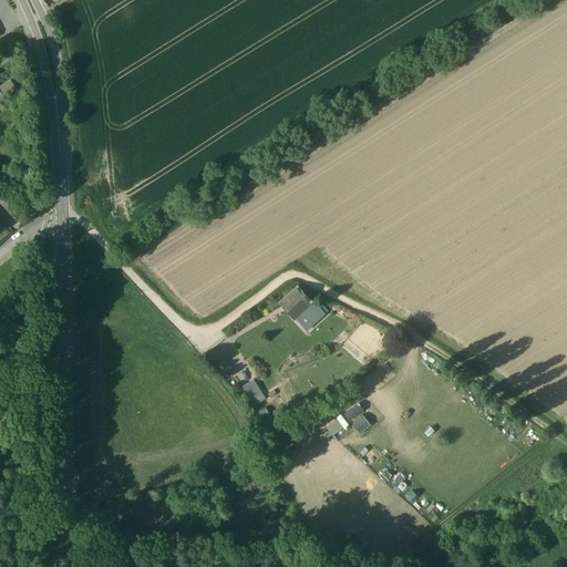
[(10,80),(0,85),(0,92),(4,99),(17,91),(10,80)]
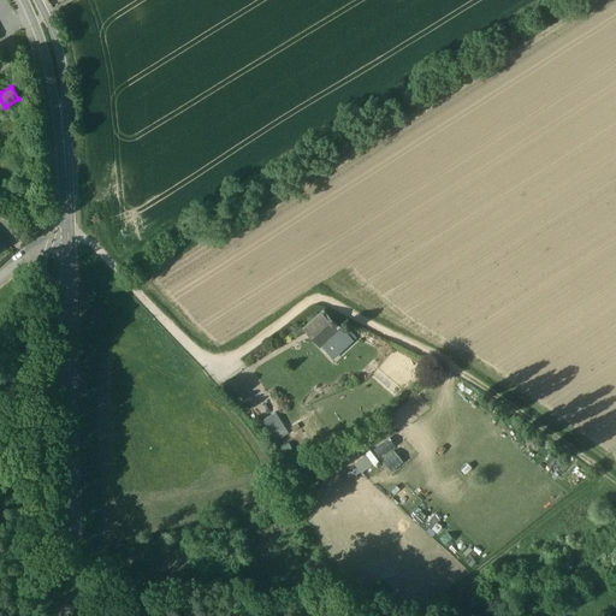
[(323,313),(304,329),(320,345),(327,339),(341,353),(354,342),(338,325),(336,327),(323,313)]
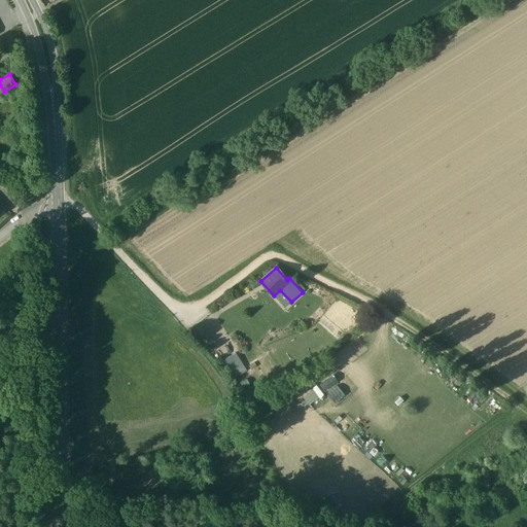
[(235,353),(222,361),(234,379),(246,371),(235,353)]
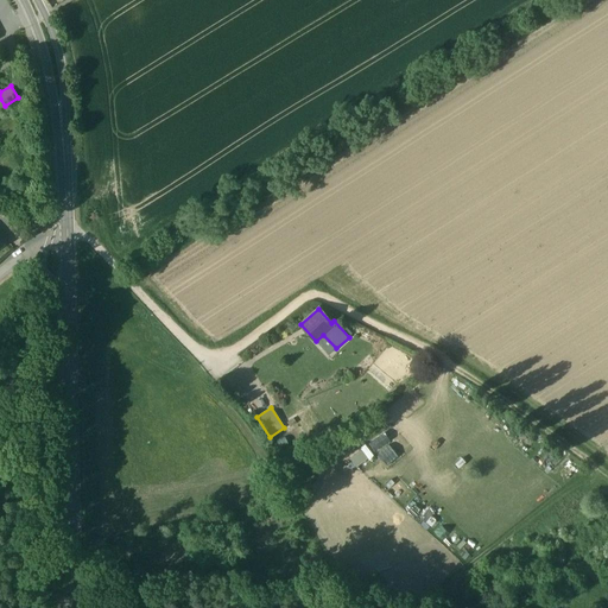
[(373,450),(390,441),(385,432),(368,441),(373,450)]
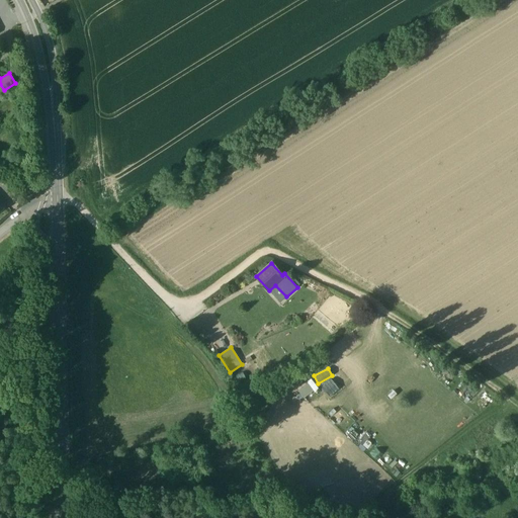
[(298,387),(301,396),(318,390),(314,380),(298,387)]
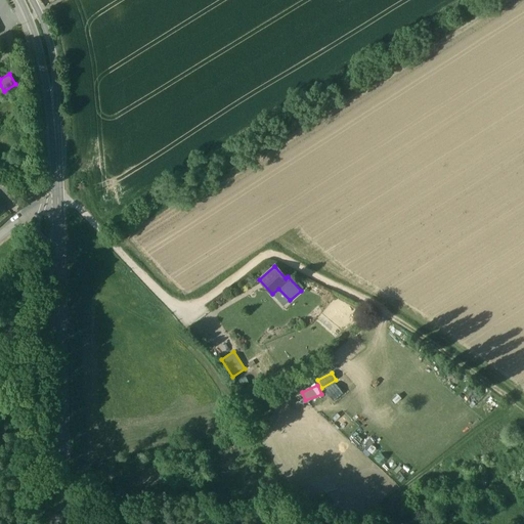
All buildings are outlined.
